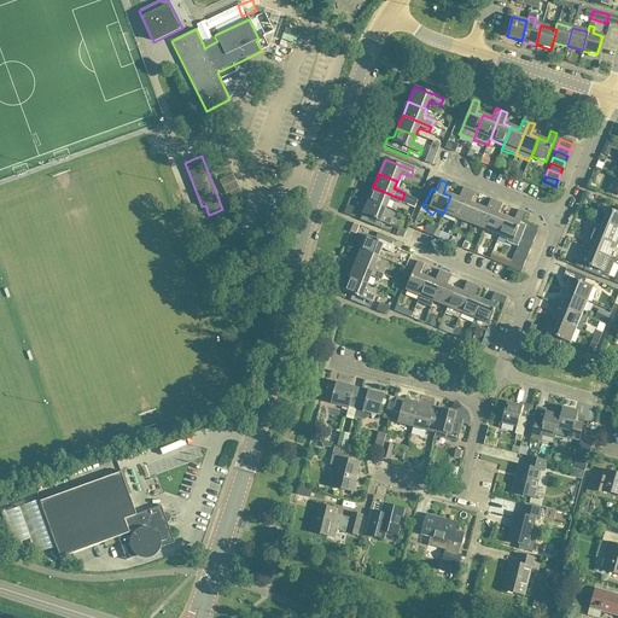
[(402,199),(373,187),(368,200),(386,208),(389,200),(400,204),(402,199)]
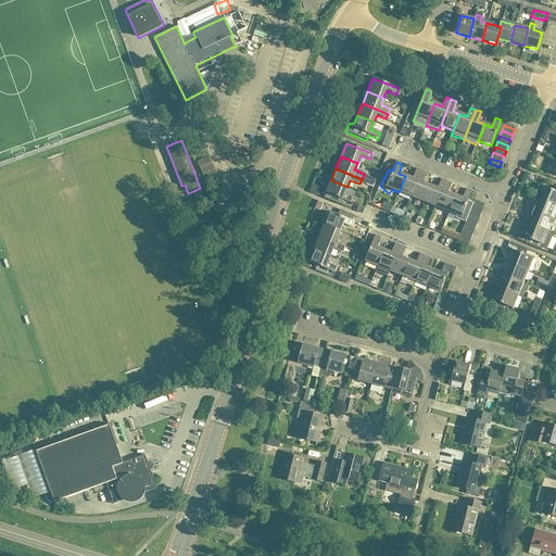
[(412,198),(421,172),(417,169),(413,179),(405,176),(399,192),(412,198)]
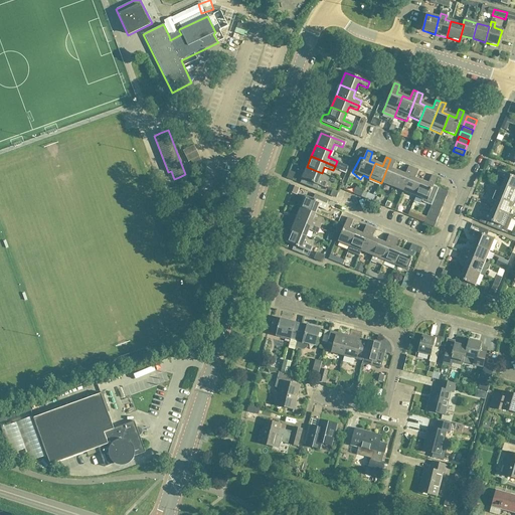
[(392,187),(398,172),(391,170),(395,161),(390,159),(381,183),(392,187)]
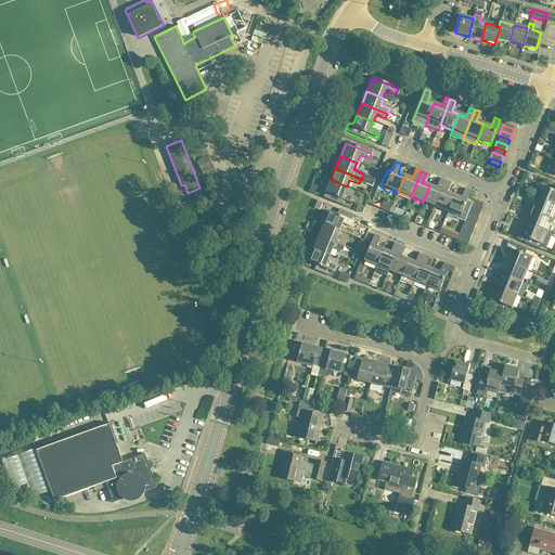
[(429,185),(423,202),(435,207),(446,181),(440,179),(437,189),(429,185)]
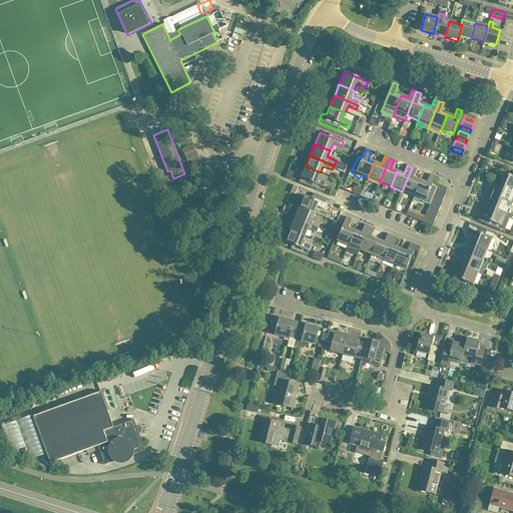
[(306,166),(301,178),(299,183),(316,190),(318,185),(325,188),(327,183),(318,179),(321,172),(306,166)]
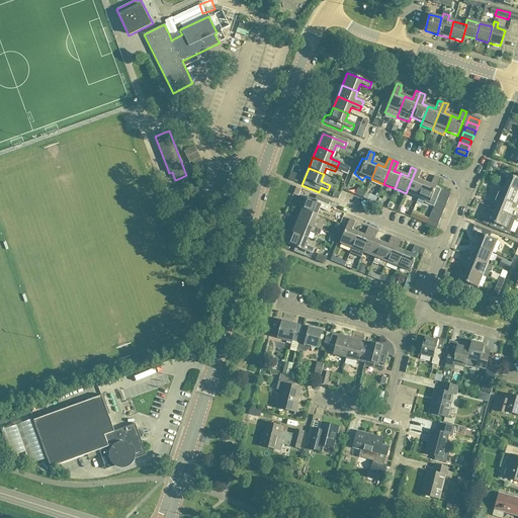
[(416,169),(406,193),(418,197),(424,183),(417,180),(421,171),(416,169)]
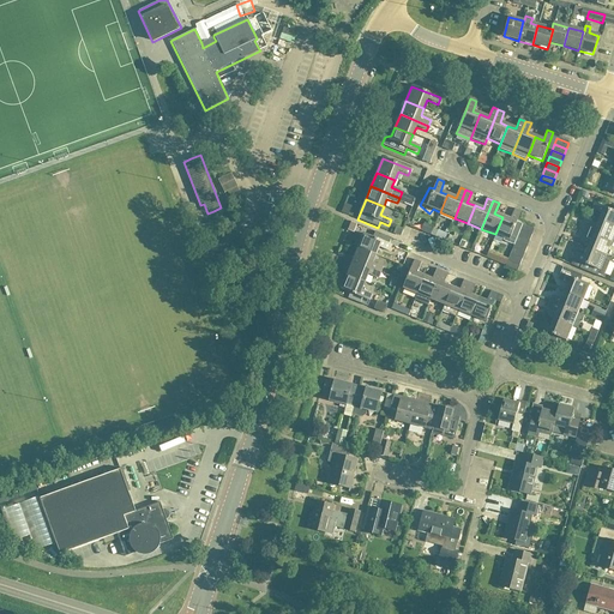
[(613,212),(594,204),(591,210),(602,215),(599,222),(613,228),(613,212)]
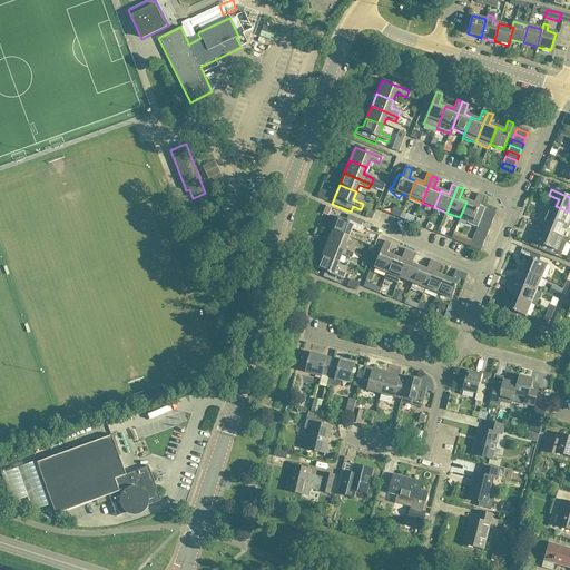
[(467,202),(460,217),(468,220),(467,224),(477,228),(478,226),(480,220),(482,215),(484,209),(479,207),(483,197),(478,195),(473,205),(467,202)]
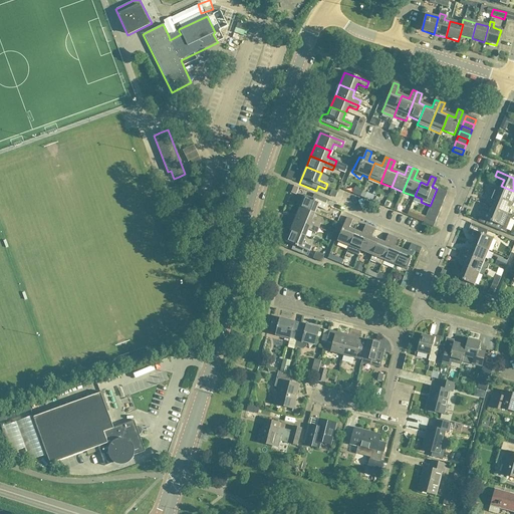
[(488,194),(511,204),(513,197),(513,191),(501,186),(498,193),(490,190),(488,194)]
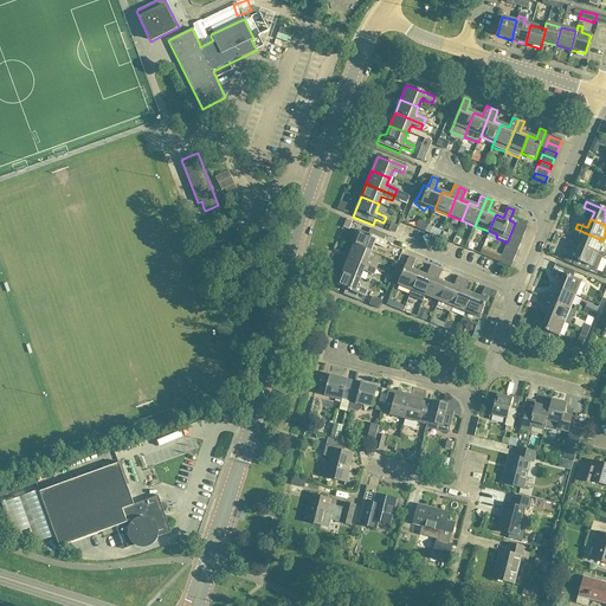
[(513,229),(524,233),(527,227),(515,223),(513,229)]
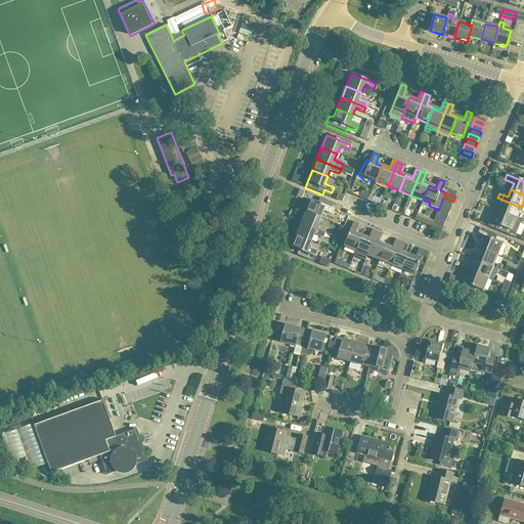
[(453,202),(443,198),(441,203),(451,207),(453,202)]
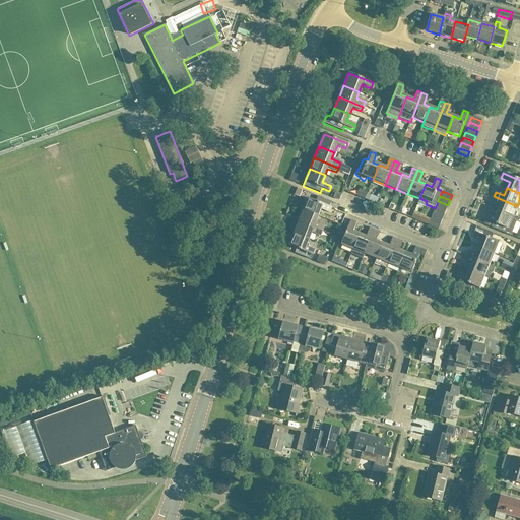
[(517,206),(494,196),(492,201),(501,205),(498,211),(513,217),(517,206)]
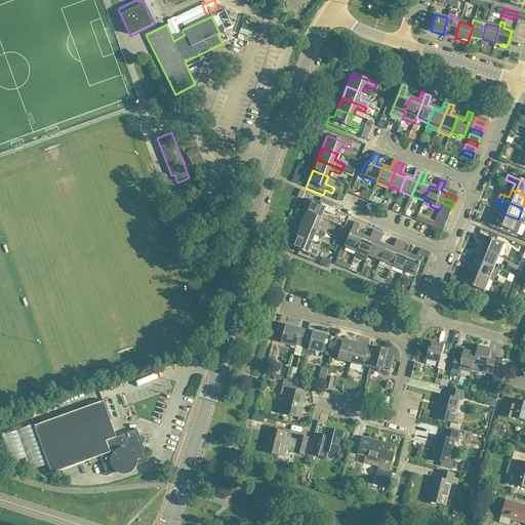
[(370,199),(367,205),(376,210),(380,204),(370,199)]
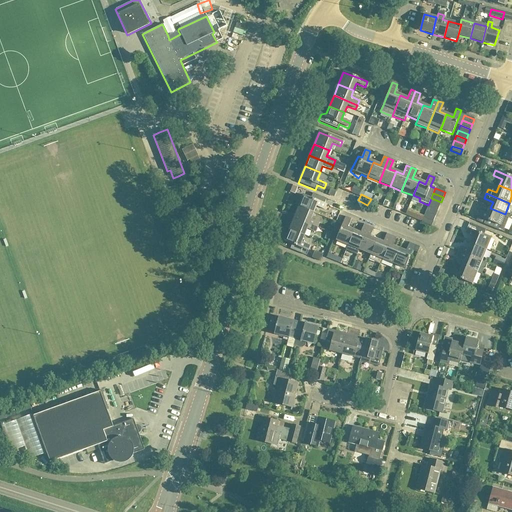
[(298,207),(313,213),(316,207),(325,210),(327,205),(303,196),(298,207)]
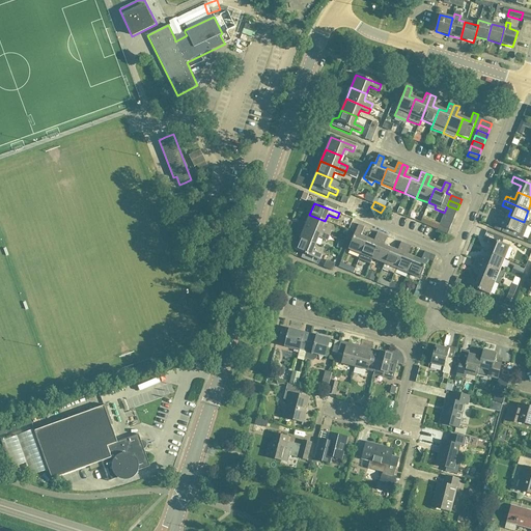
[(445,211),(455,215),(457,210),(447,205),(445,211)]
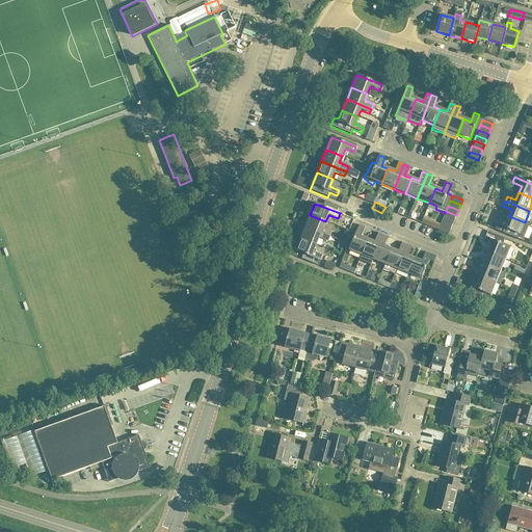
[(456,215),(446,211),(445,213),(444,216),(454,220),(456,215)]
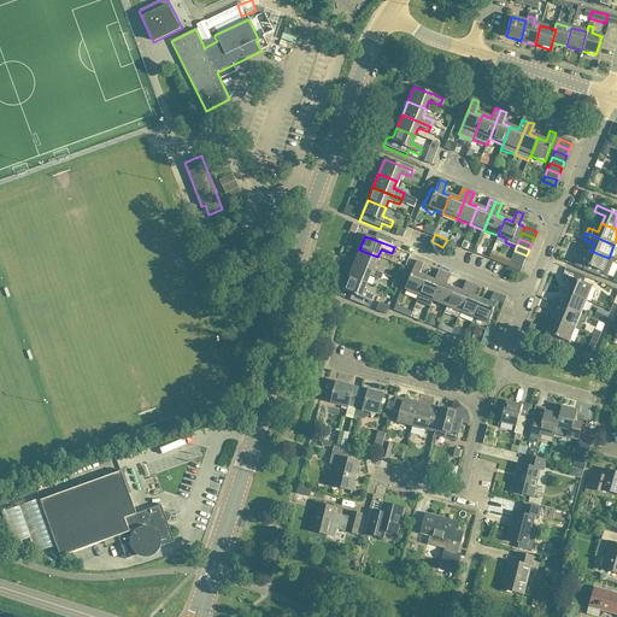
[(354,264),(382,275),(385,270),(374,265),(377,257),(359,250),(354,264)]
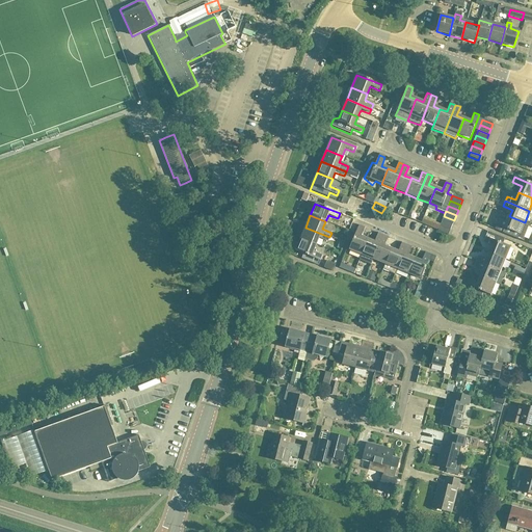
[(442,221),(452,225),(454,220),(444,216),(442,221)]
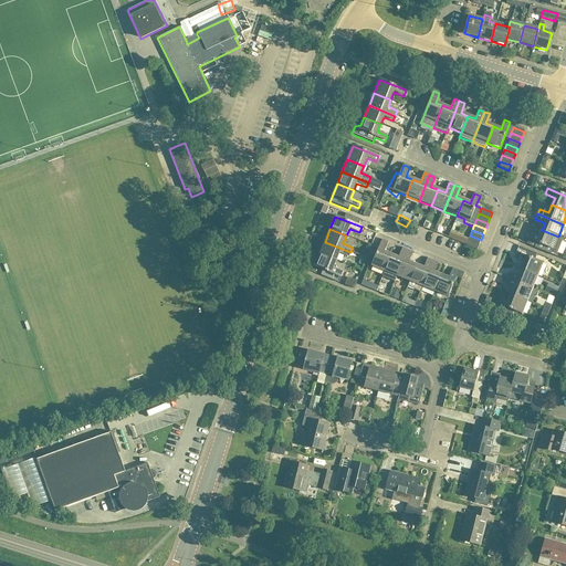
[(558,237),(542,230),(538,238),(528,233),(526,239),(528,240),(526,244),(556,257),(563,239),(558,237)]
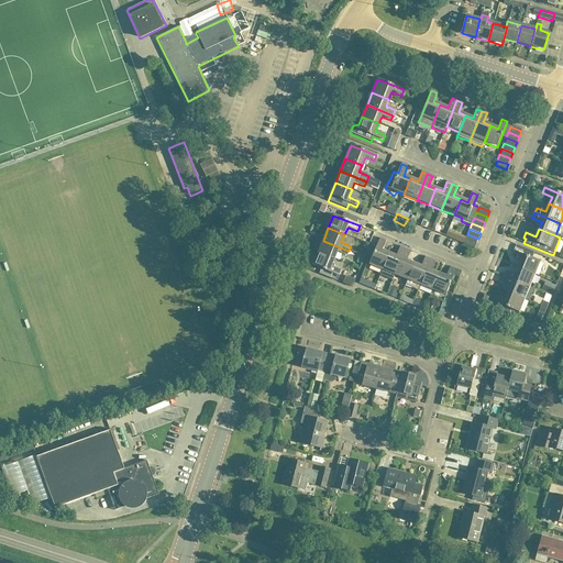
[(446,233),(443,241),(453,244),(455,236),(446,233)]
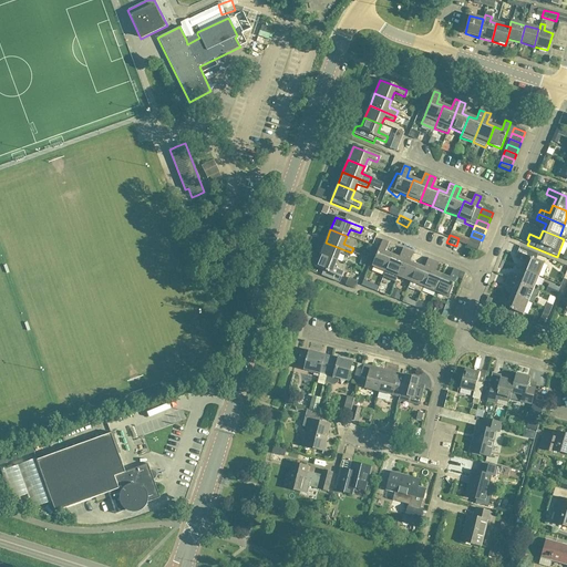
[(468,241),(480,246),(482,240),(471,236),(468,241)]
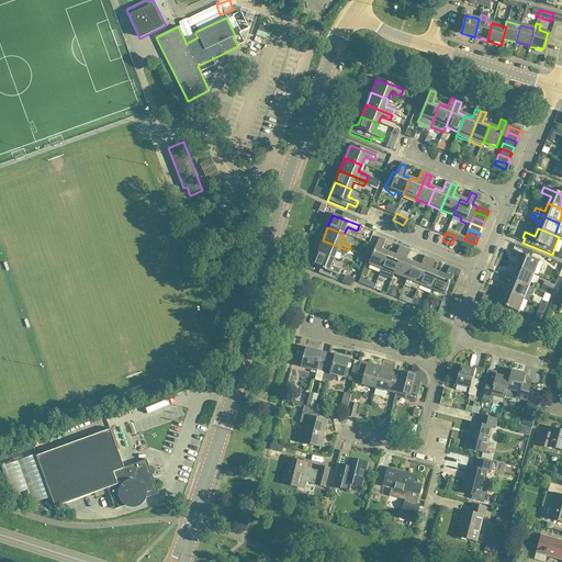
[(382,270),(389,254),(381,250),(384,240),(379,238),(369,265),(382,270)]
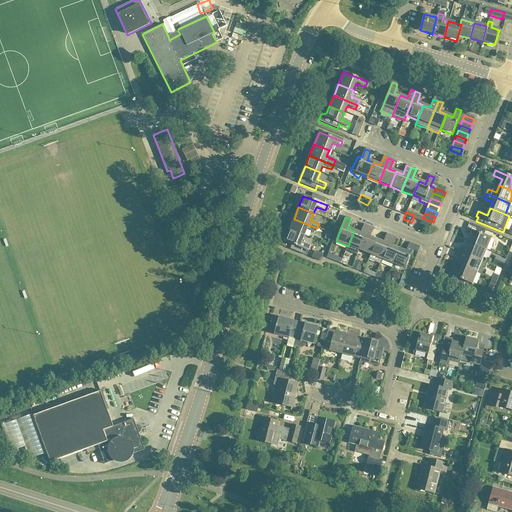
[(433,222),(423,218),(421,223),(431,227),(433,222)]
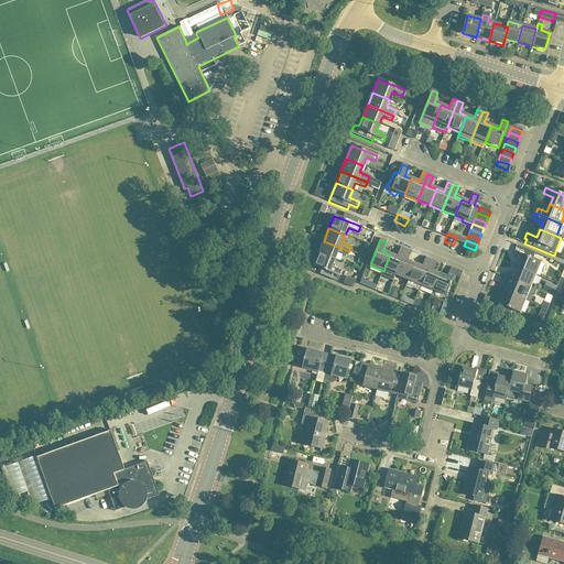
[(349,251),(324,241),(318,253),(335,260),(337,252),(347,257),(349,251)]
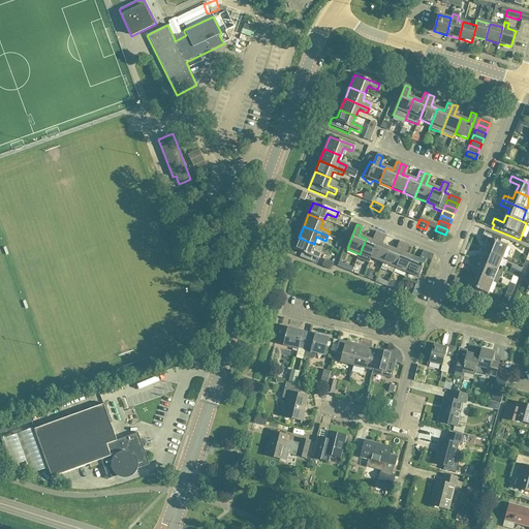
[(487,252),(502,258),(507,246),(499,243),(502,238),(485,231),(483,237),(480,242),(490,245),(487,252)]
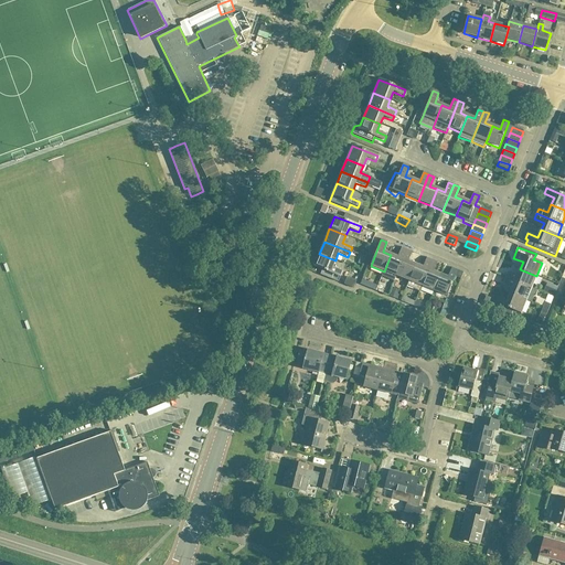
[(391,255),(384,272),(381,278),(393,283),(396,276),(406,251),(407,251),(402,248),(397,258),(391,255)]
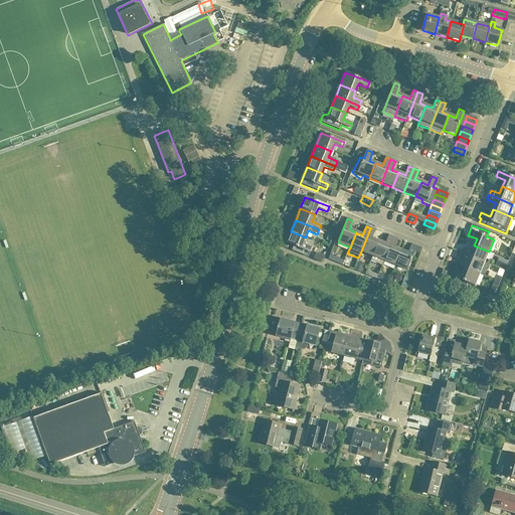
[(370,228),(361,251),(372,256),(378,241),(372,238),(375,230),(371,228),(370,228)]
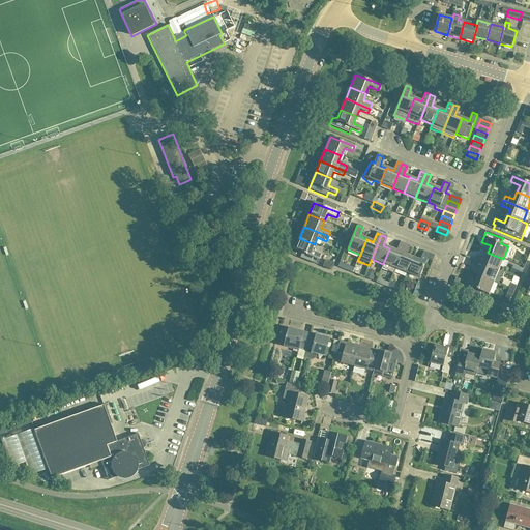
[(315,244),(299,238),(294,251),(302,254),(301,259),(317,265),(321,255),(312,252),(315,244)]
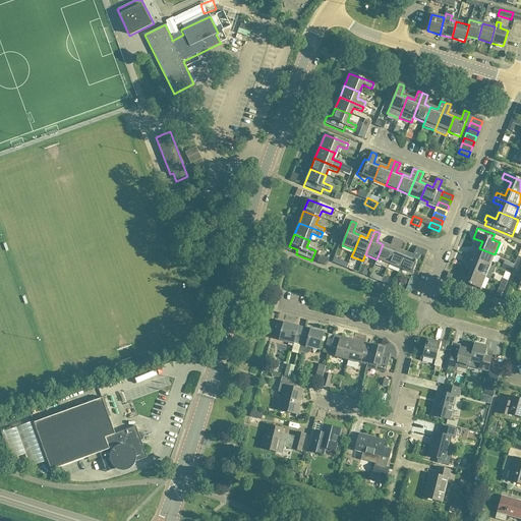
[(389,264),(398,240),(394,238),(390,247),(383,244),(377,259),(374,266),(386,270),(389,264)]
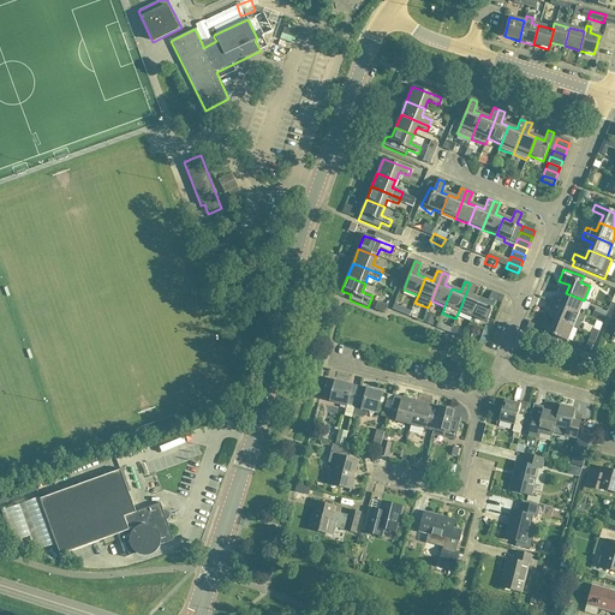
[(459,311),(472,317),(479,299),(472,297),(476,286),(470,284),(459,311)]
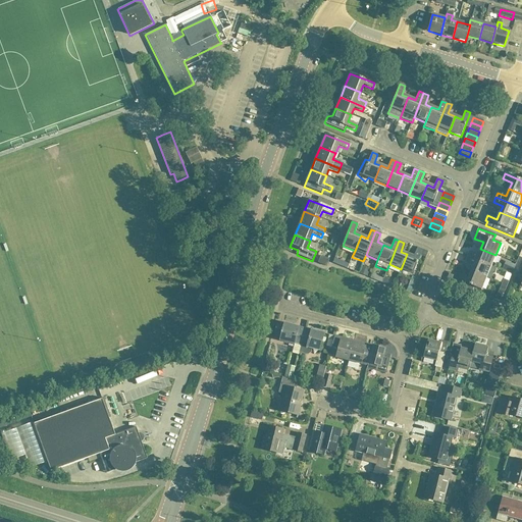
[(407,254),(401,269),(413,274),(422,250),(417,248),(414,257),(407,254)]
